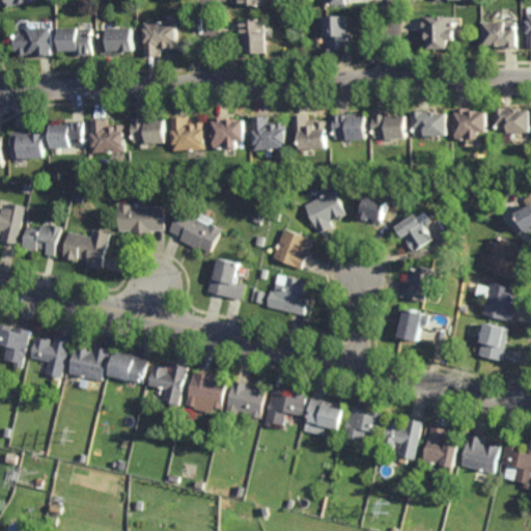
[(350,31),(354,31),(354,48),(328,48),(328,33),(326,33),(326,12),(338,11),(350,12),(350,31)]
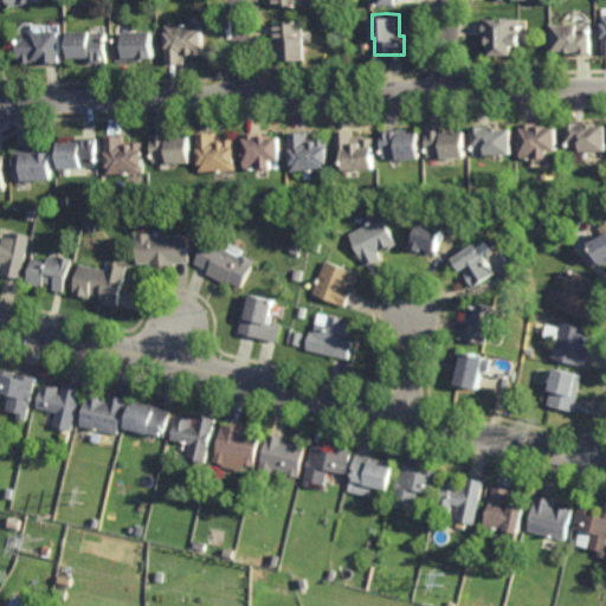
[(511,17),(520,17),(520,23),(522,23),(522,26),(520,26),(520,32),(521,32),(521,43),(513,43),(513,53),(490,53),(490,44),(489,44),(489,36),(485,36),(485,18),(490,18),(490,17),(511,17)]
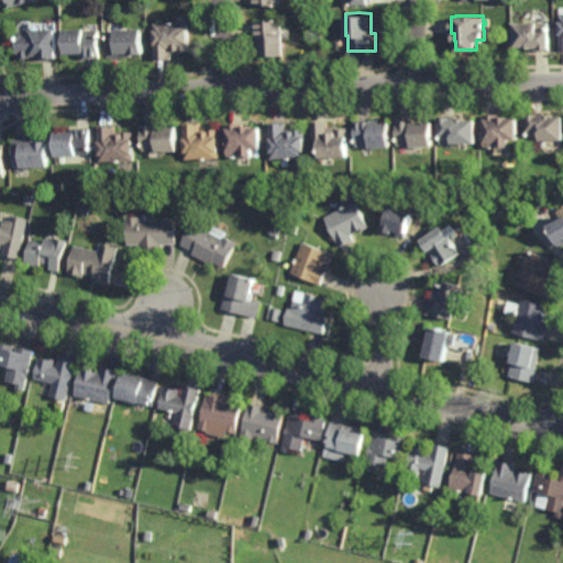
[(283,32),(284,32),(284,54),(260,54),(260,35),(256,35),(256,19),(283,19),(283,32)]
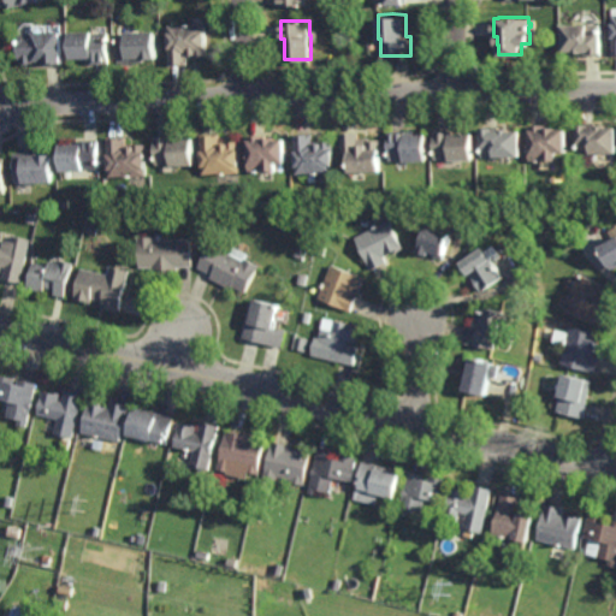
[(207,55),(196,55),(196,53),(193,53),(193,55),(188,55),(189,64),(170,64),(169,24),(170,24),(207,23),(207,24),(207,55)]
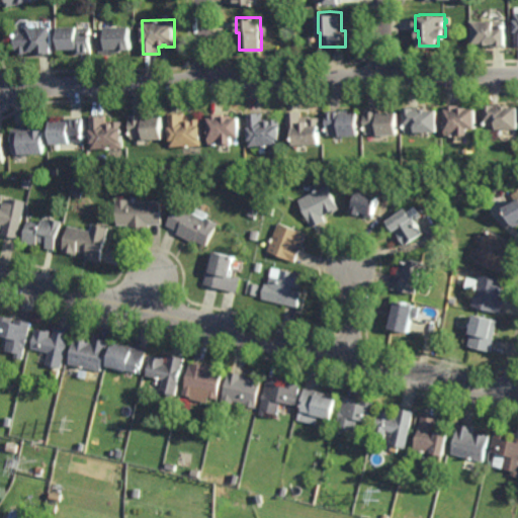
[(495,20),(505,20),(505,47),(491,47),(491,44),(482,44),(482,42),(472,42),(472,20),(495,20)]
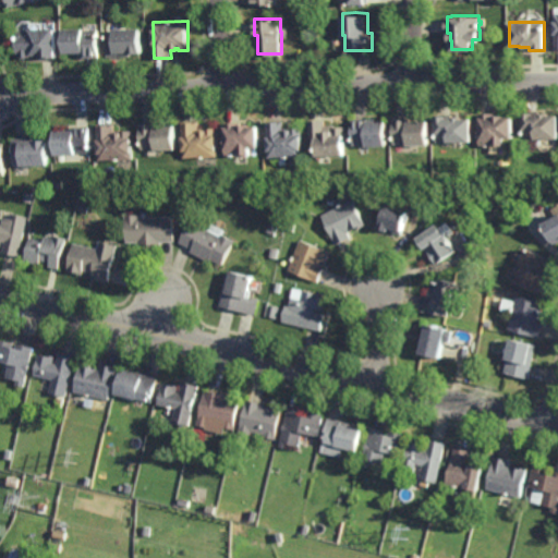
[(60,55),(58,55),(58,57),(44,57),(44,52),(37,52),(37,55),(22,55),(22,29),(34,29),(34,26),(60,26),(60,55)]
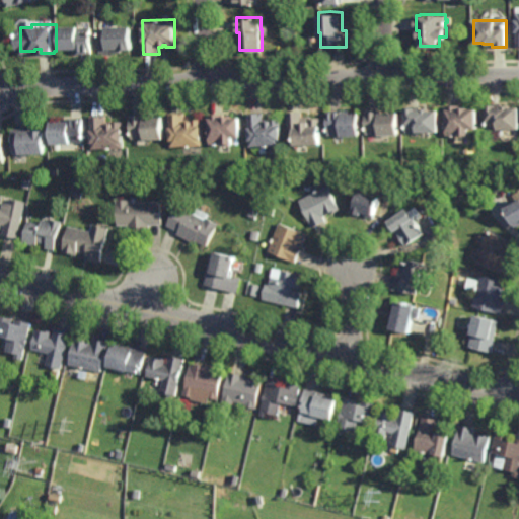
[(82,26),(95,26),(95,52),(80,52),(80,50),(73,50),(73,47),(64,47),(63,24),(82,24),(82,26)]
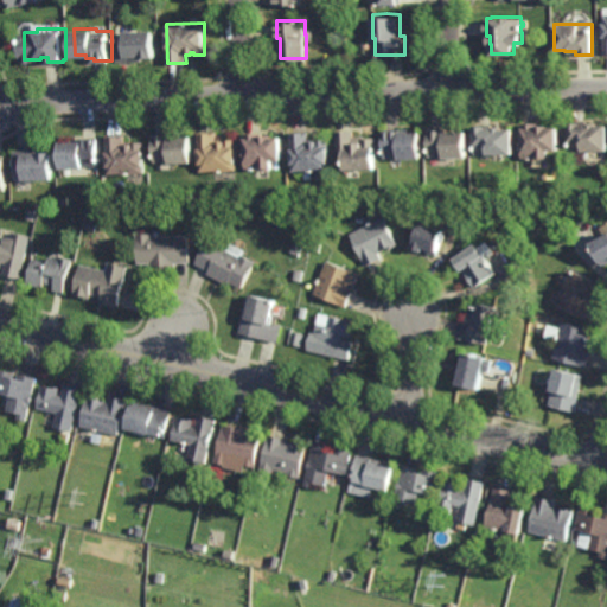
[(154,53),(155,53),(155,56),(142,56),(142,61),(120,61),(120,36),(117,36),(117,31),(128,31),(128,29),(154,29),(154,53)]
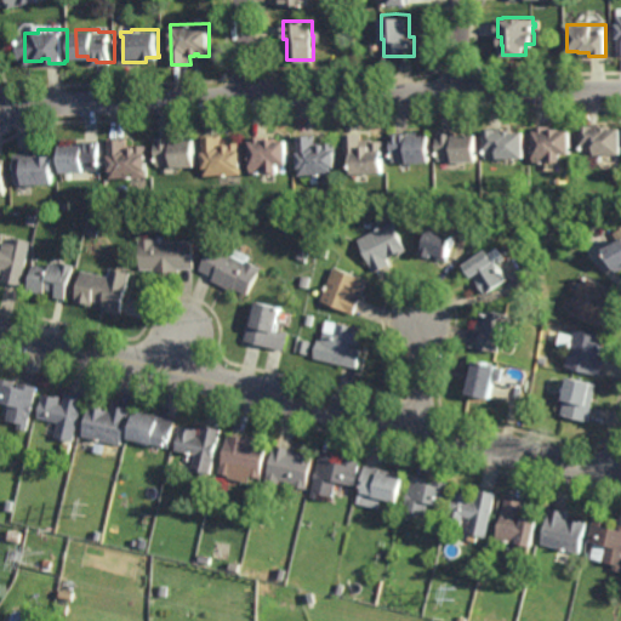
[(550,126),(560,126),(560,129),(571,129),(571,153),(562,153),(562,160),(551,160),(551,161),(545,161),(545,160),(541,160),(541,163),(534,163),(534,125),(550,125),(550,126)]
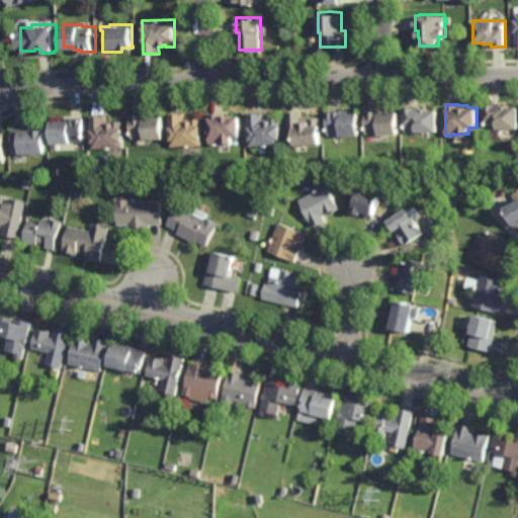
[(509,106),(517,106),(517,127),(496,127),(496,128),(486,128),(485,105),(495,104),(495,105),(501,105),(501,104),(509,104),(509,106)]
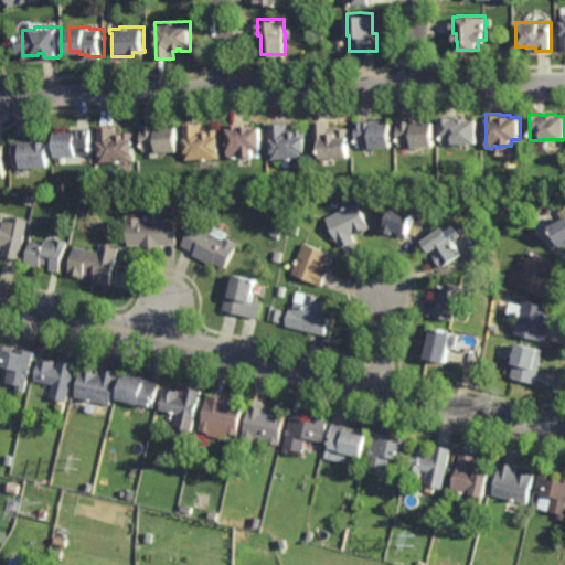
[(459,118),(459,117),(469,117),(469,118),(479,118),(479,142),(455,142),(455,144),(443,144),(443,117),(452,117),(452,118),(459,118)]
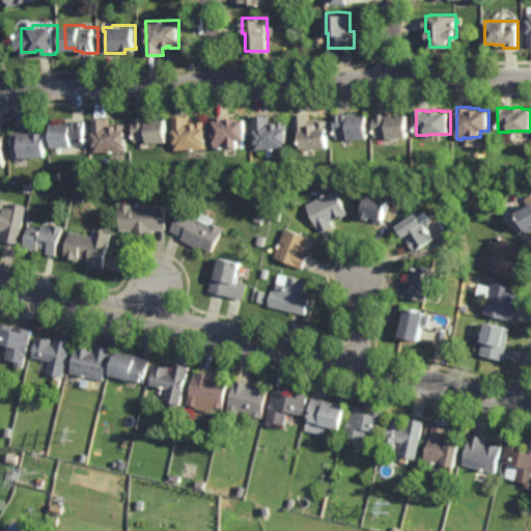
[(391,113),(410,113),(411,137),(390,137),(390,136),(375,136),(375,111),(391,111),(391,113)]
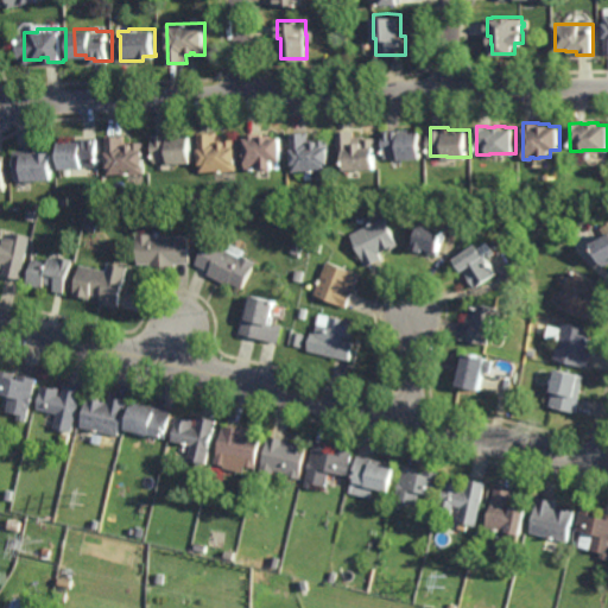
[(410,131),(423,131),(423,157),(401,157),(385,157),(384,128),(410,128),(410,131)]
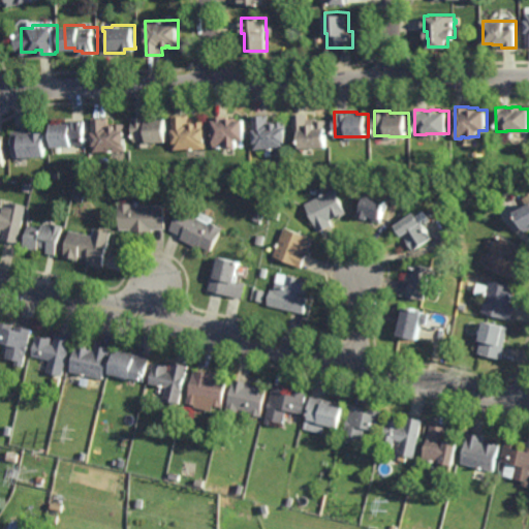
[(308,117),(317,117),(317,119),(328,119),(328,147),(301,147),(301,129),(292,129),(292,113),(308,113),(308,117)]
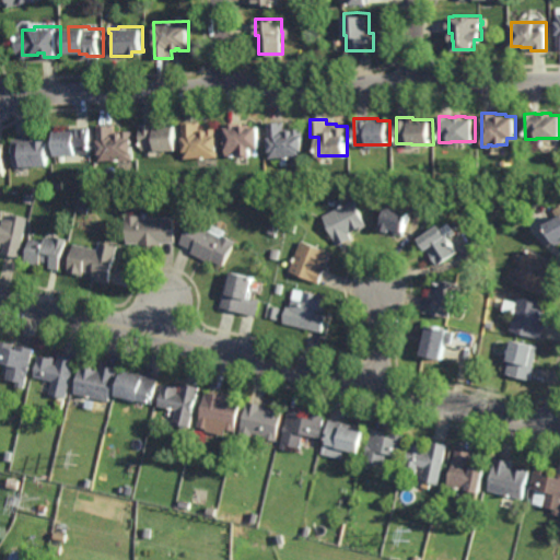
[(241,121),(241,124),(251,124),(260,124),(260,147),(252,147),(252,153),(243,153),(243,155),(228,155),(228,148),(226,148),(226,121),(234,120),(241,121)]
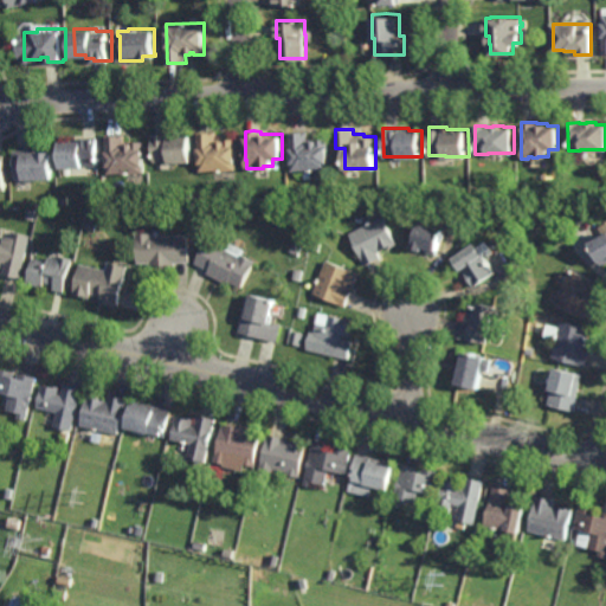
[(309,137),(328,137),(328,146),(329,146),(329,169),(291,169),(291,148),(290,148),(290,130),(309,130),(309,137)]
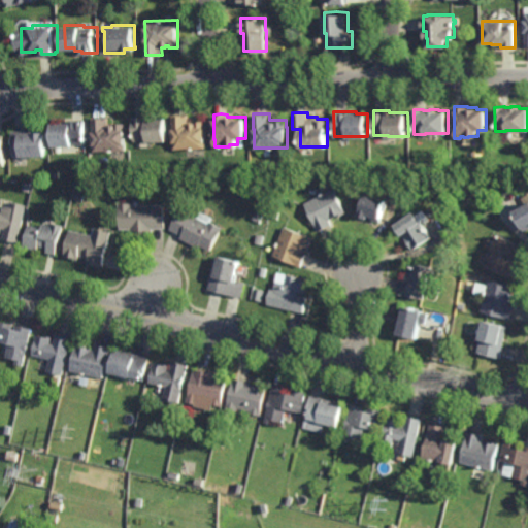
[(188,120),(204,120),(204,127),(205,127),(206,147),(173,147),(173,129),(172,129),(172,114),(188,114),(188,120)]
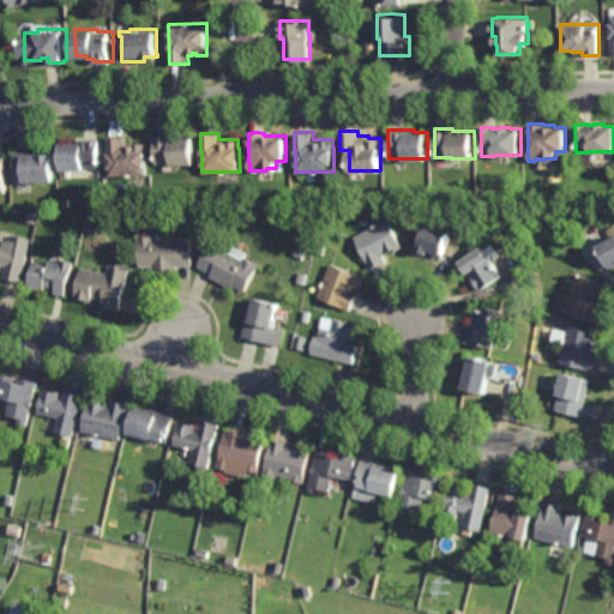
[(133,143),(133,144),(136,144),(136,143),(145,142),(146,174),(110,175),(109,136),(128,134),(128,143),(133,143)]
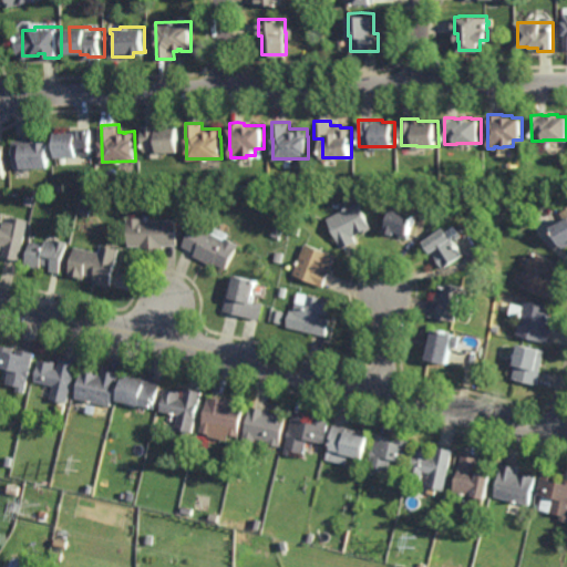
[(157,125),(178,125),(178,150),(150,150),(150,151),(143,151),(143,124),(157,124),(157,125)]
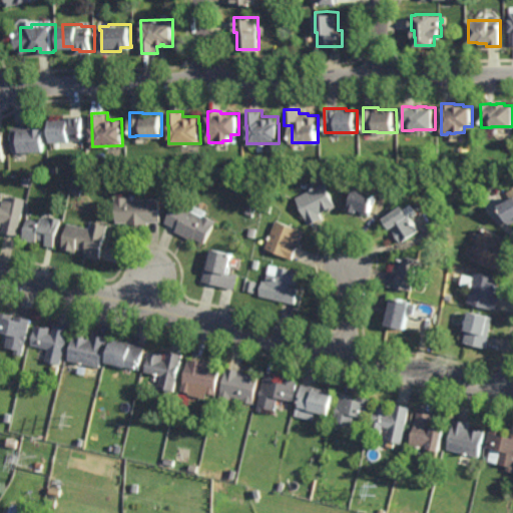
[(54,140),(54,118),(71,118),(71,115),(86,115),(86,134),(85,134),(85,139),(73,139),(73,140),(54,140)]
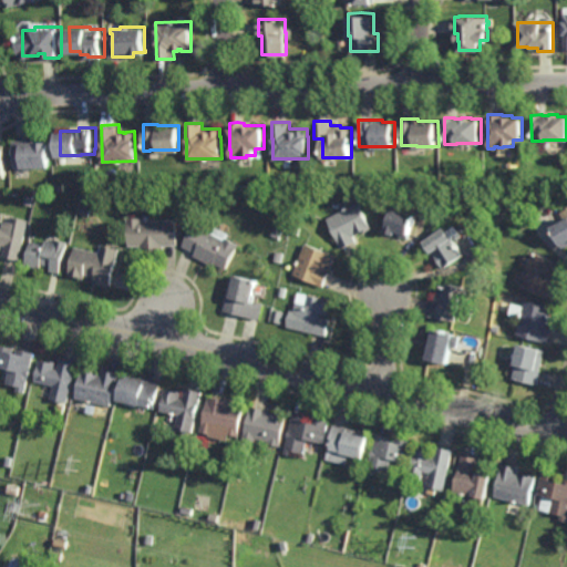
[(39,141),(53,141),(53,166),(26,166),(26,165),(17,165),(17,140),(39,140),(39,141)]
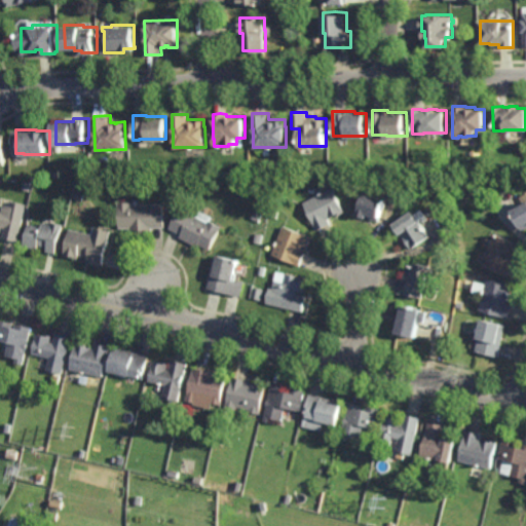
[(31,190),(24,189),(26,180),(33,181),(31,190)]
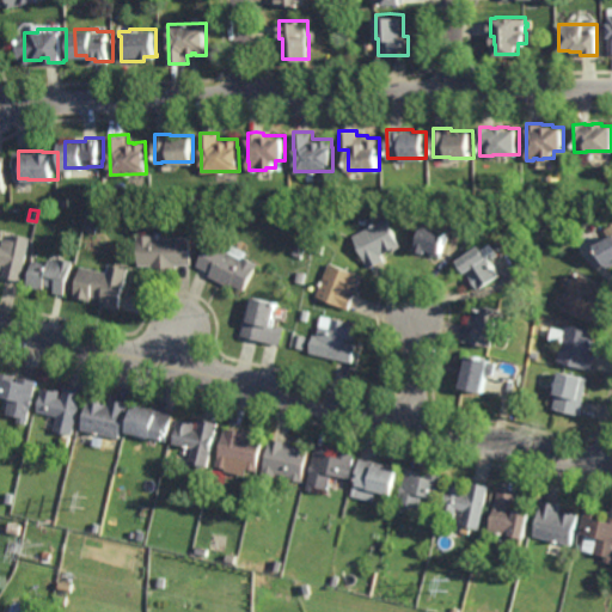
[(391,251),(391,250),(381,254),(385,259),(369,268),(353,236),(389,218),(402,246),(391,251)]
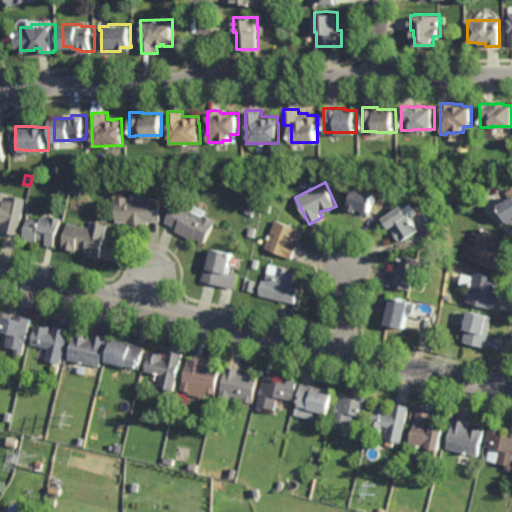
[(81,195),(74,193),(75,187),(83,189),(81,195)]
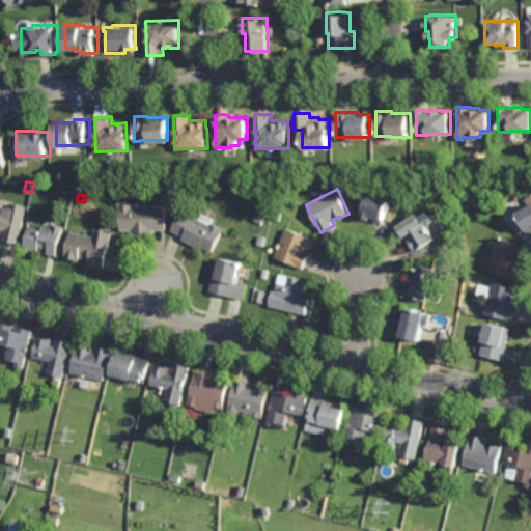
[(385,223),(365,217),(366,213),(364,213),(369,194),(391,200),(385,223)]
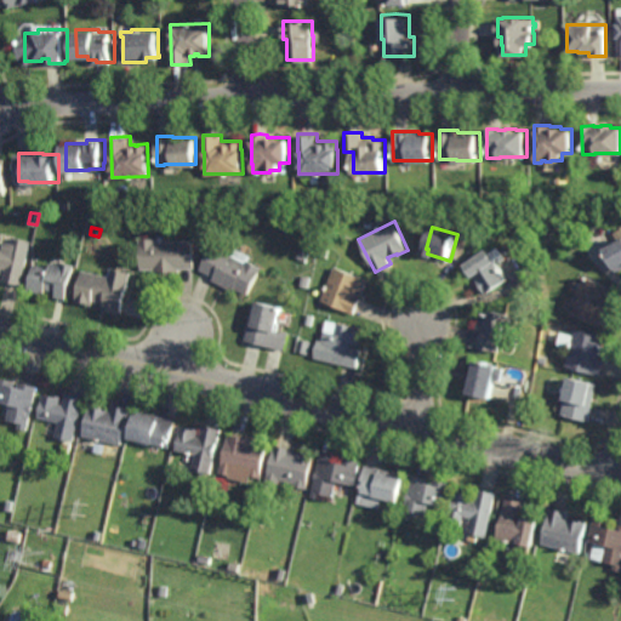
[(23,284),(5,280),(7,268),(5,267),(3,274),(0,273),(0,248),(4,249),(6,240),(15,243),(16,235),(34,240),(23,284)]
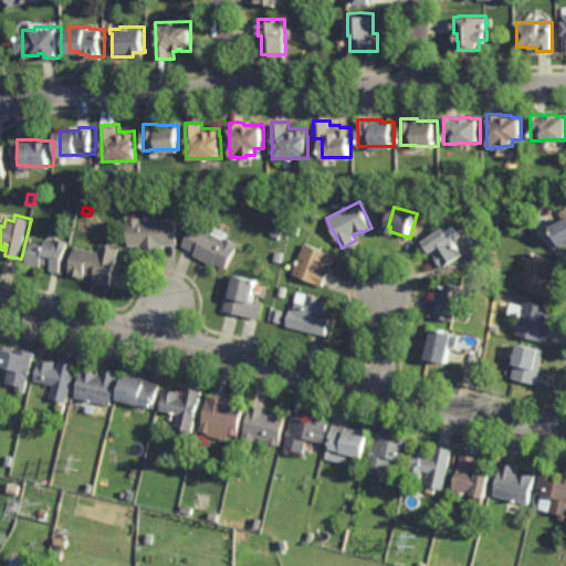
[(144,219),(177,219),(177,244),(165,244),(165,247),(140,247),(140,244),(128,244),(128,221),(127,221),(127,217),(144,217),(144,219)]
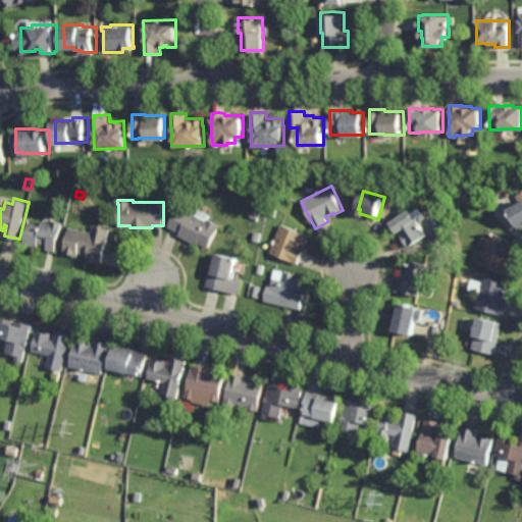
[(521,226),(520,228),(509,209),(521,201),(521,226)]
